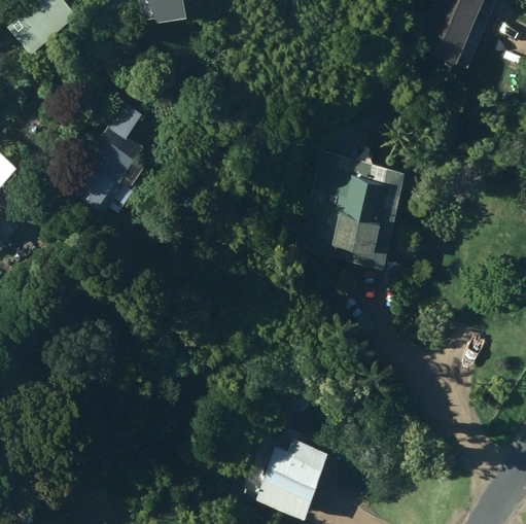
[(28,29),(53,16),(44,0),(42,0),(20,11),(28,29)]
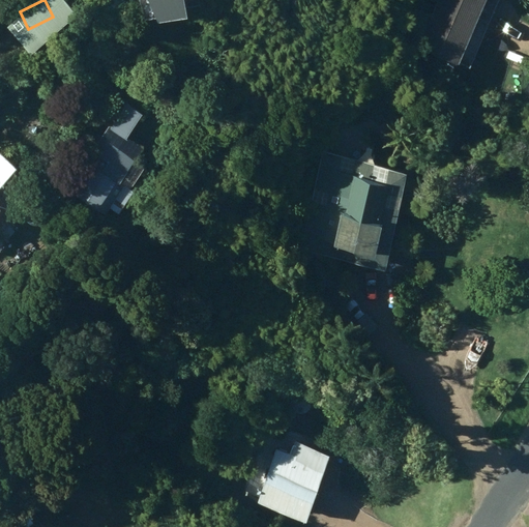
[(147,0),(158,24),(188,20),(183,0),(147,0)]
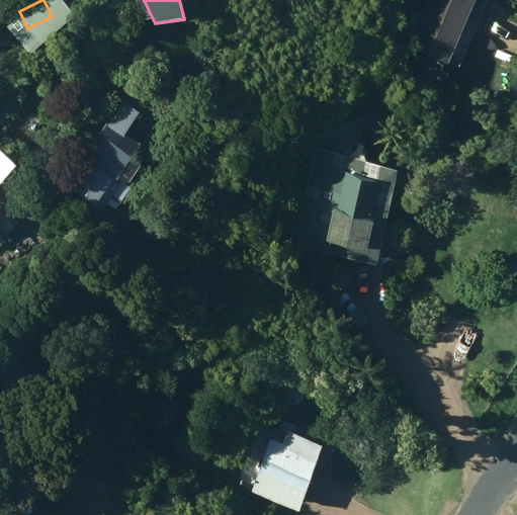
[(426,0),(409,40),(447,56),(470,0),(426,0)]
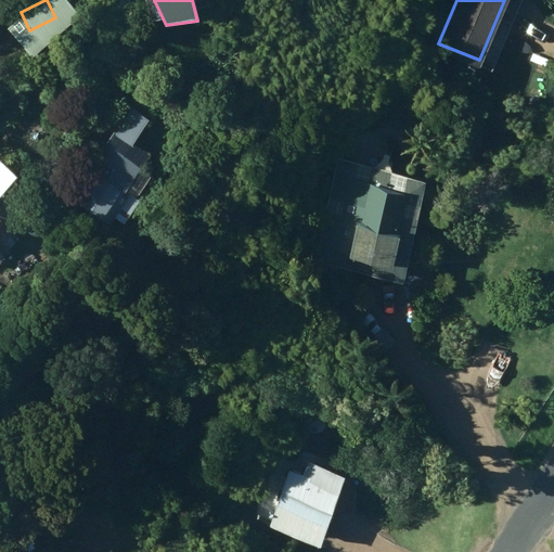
[(113,131),(72,195),(113,221),(130,194),(125,191),(147,155),(131,144),(149,118),(132,107),(116,133),(113,131)]
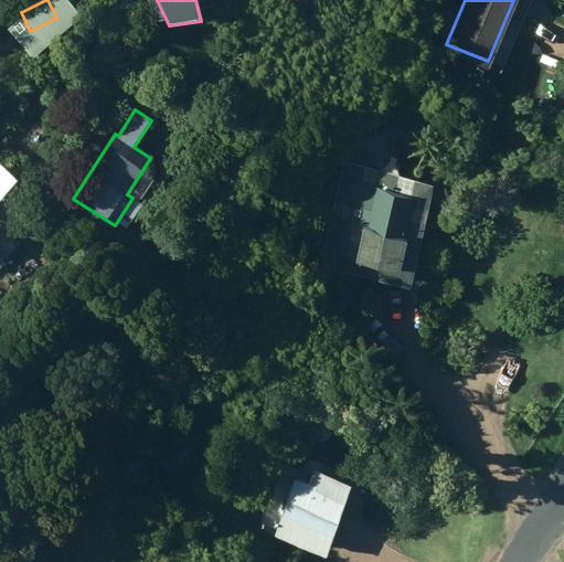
[(412,286),(434,184),(342,165),(320,266),(412,286)]
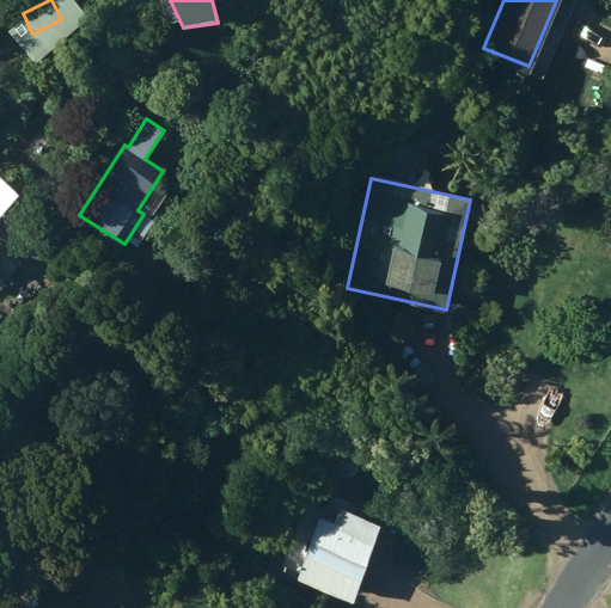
[(17,194),(4,208),(13,216),(26,203),(17,194)]
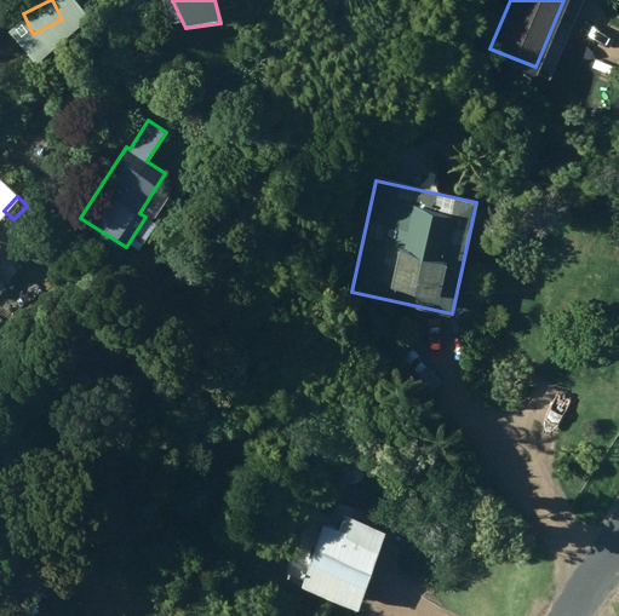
[(0,308),(19,288),(3,272),(0,274),(0,308)]
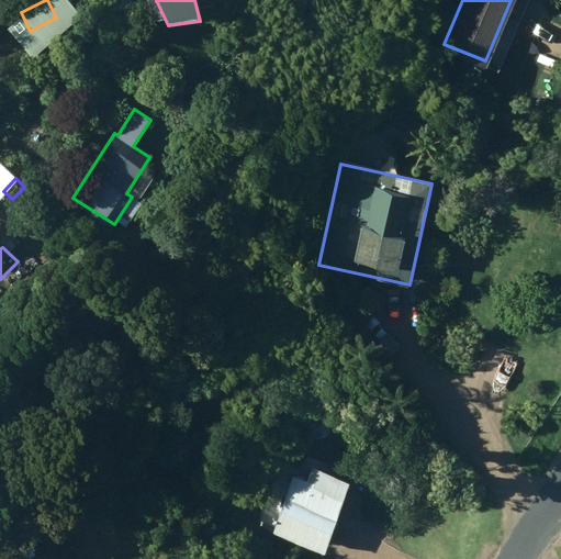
[(325,555),(349,483),(311,470),(307,481),(292,476),(271,536),(325,555)]
